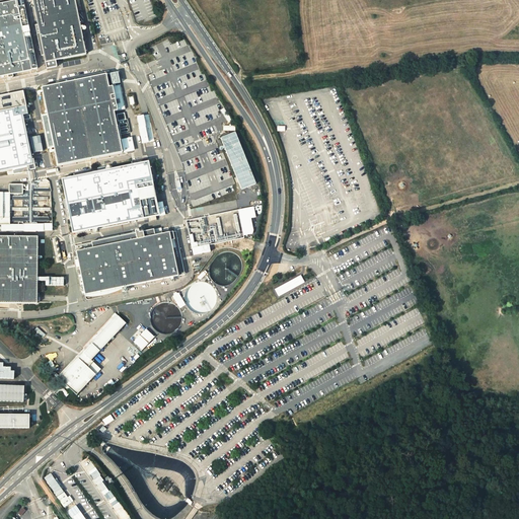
[(38,67),(23,0),(17,1),(17,0),(0,3),(0,75),(31,69),(31,68),(38,67)]
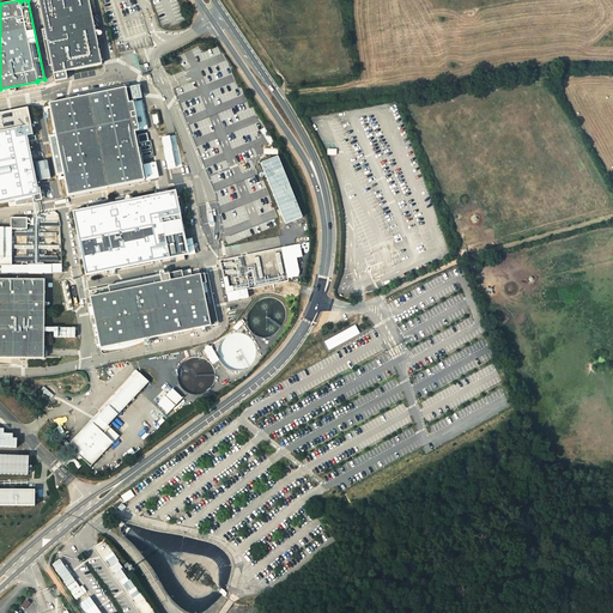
[(52,65),(55,82),(67,79),(66,71),(102,64),(89,0),(38,0),(44,29),(42,29),(49,66),(52,65)]
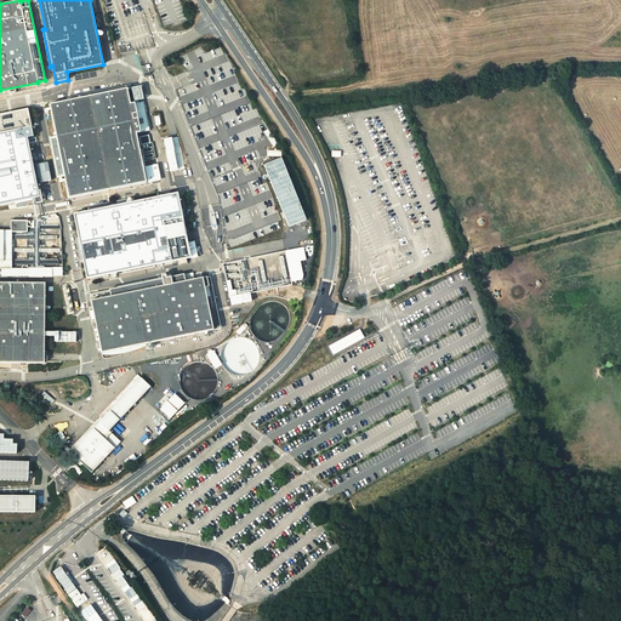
[(144,100),(142,87),(51,104),(57,137),(66,177),(69,199),(147,183),(137,134),(151,131),(144,102),(136,104),(135,102),(144,100)]
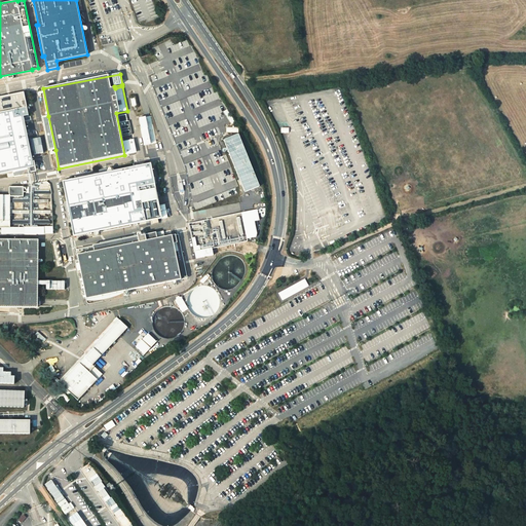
[(24,92),(0,98),(0,174),(34,167),(24,117),(29,116),(24,92)]
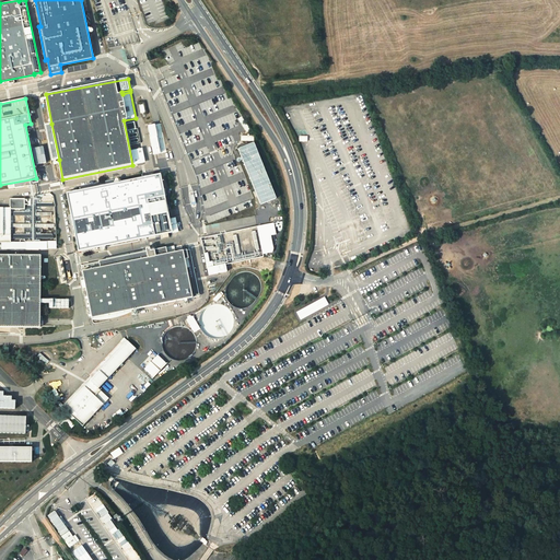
[(126,124),(130,146),(141,143),(138,129),(136,129),(135,123),(126,124)]
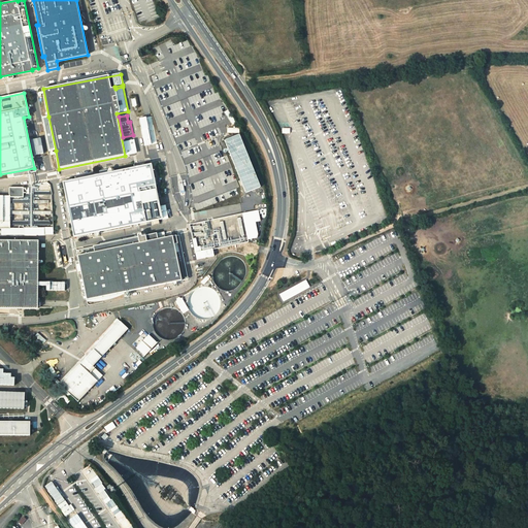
[(50,152),(56,151),(48,117),(42,118),(50,152)]
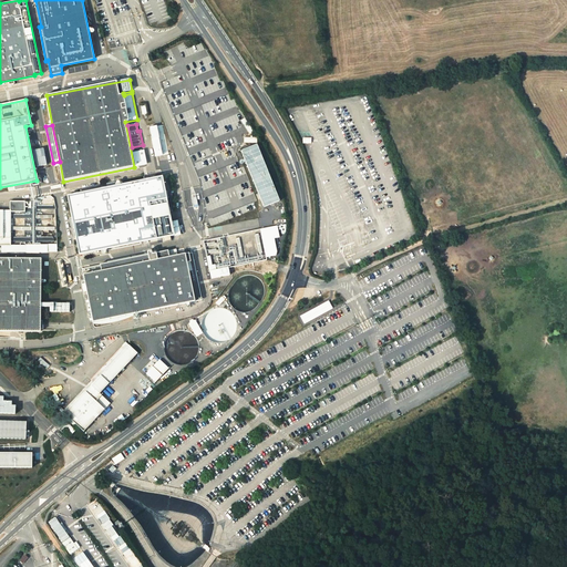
[(158,140),(152,141),(155,157),(162,156),(158,140)]
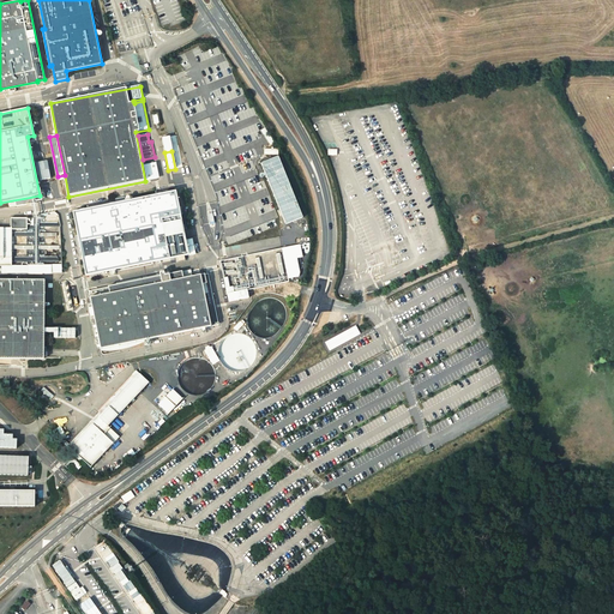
[(286,226),(302,218),(277,157),(260,164),(286,226)]
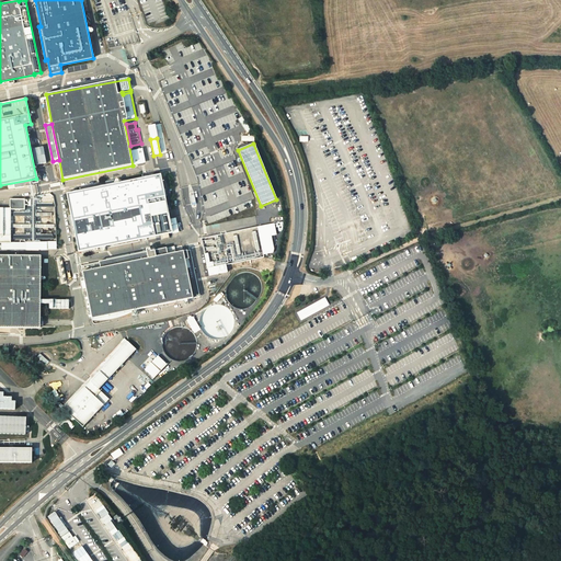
[(44,147),(33,149),(36,165),(47,163),(44,147)]
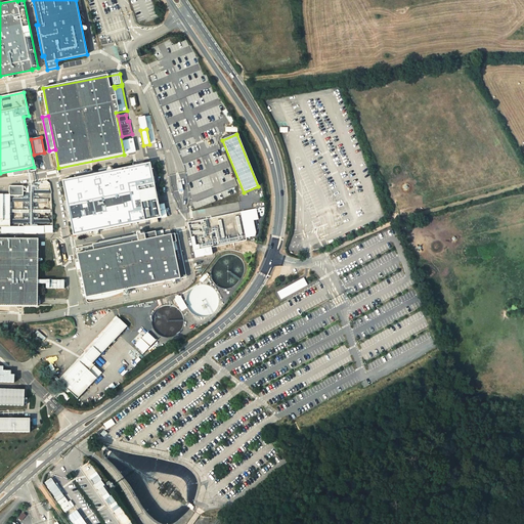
[(133,140),(123,142),(125,155),(135,153),(133,140)]
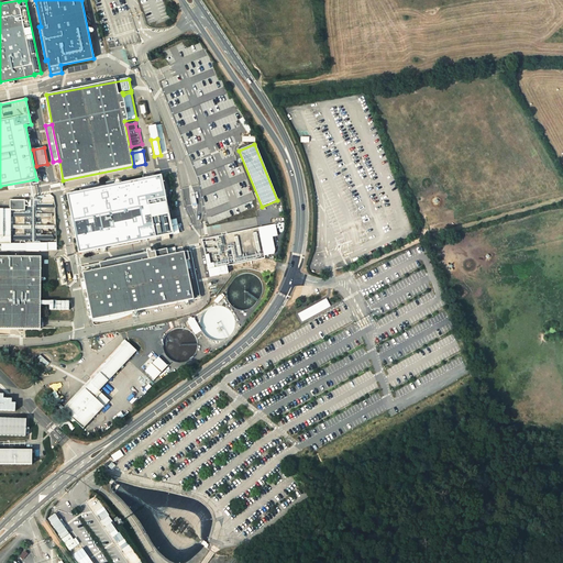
[(67,196),(79,254),(173,234),(161,177),(155,178),(67,196)]
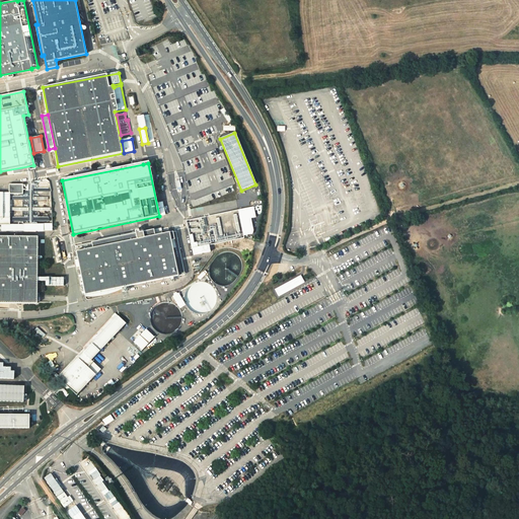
[(0,222),(11,223),(11,192),(23,192),(23,182),(10,182),(10,191),(0,191),(0,222)]
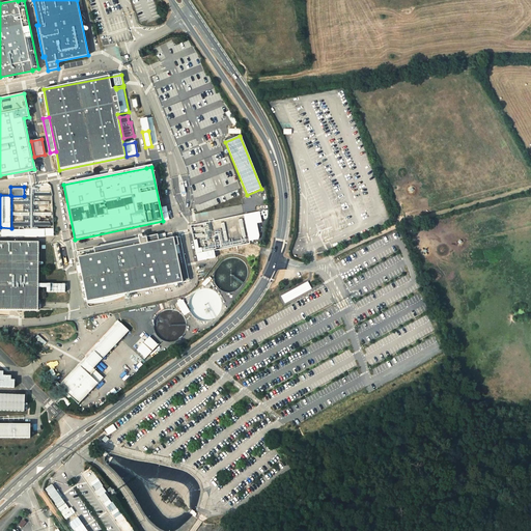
[(262,214),(248,217),(252,232),(250,232),(251,240),(259,238),(257,231),(261,230),(260,222),(264,221),(262,214)]
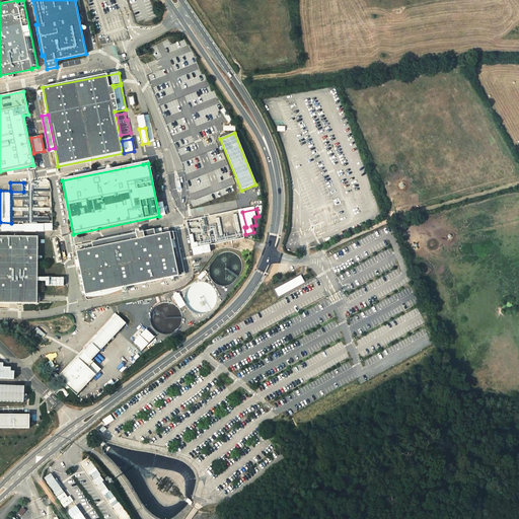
[(136,234),(75,246),(85,296),(186,276),(176,232),(155,236),(154,230),(139,233),(139,230),(135,231),(136,234)]
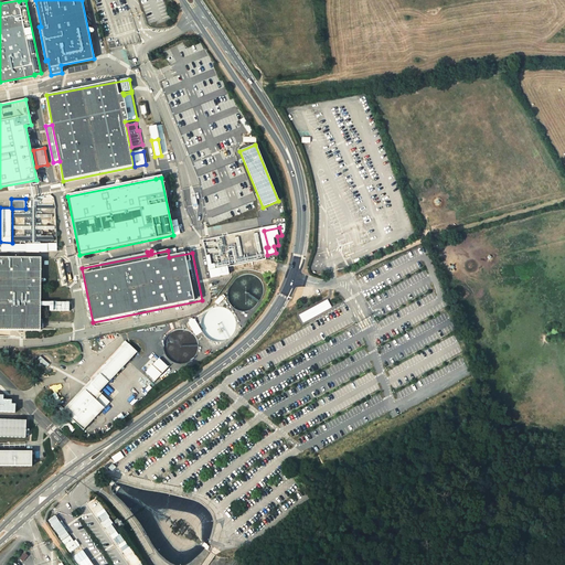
[(41,298),(41,255),(0,255),(0,327),(41,327),(41,302),(41,298)]
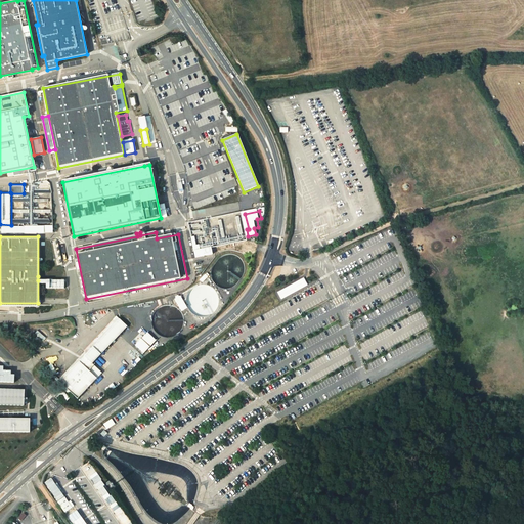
[(211,248),(194,252),(195,259),(213,255),(211,248)]
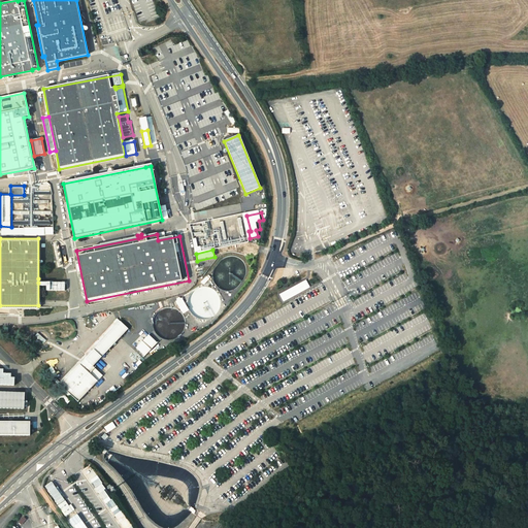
[(283,300),(310,288),(307,279),(279,293),(283,300)]
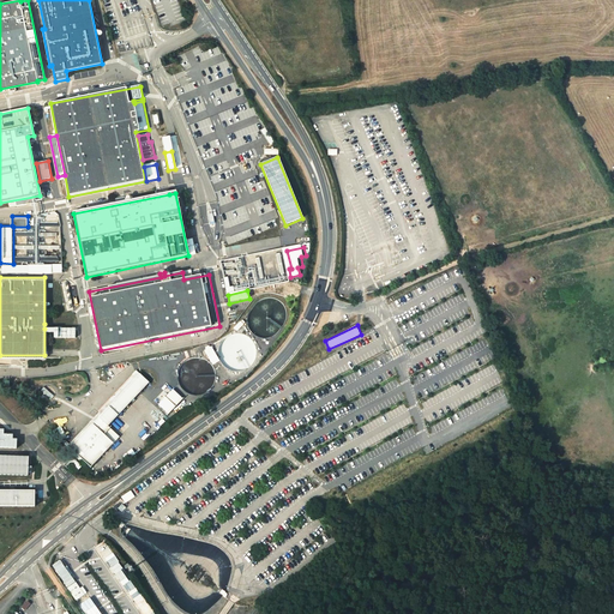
[(210,348),(205,350),(206,351),(205,353),(211,363),(218,360),(211,348),(210,349),(210,348)]
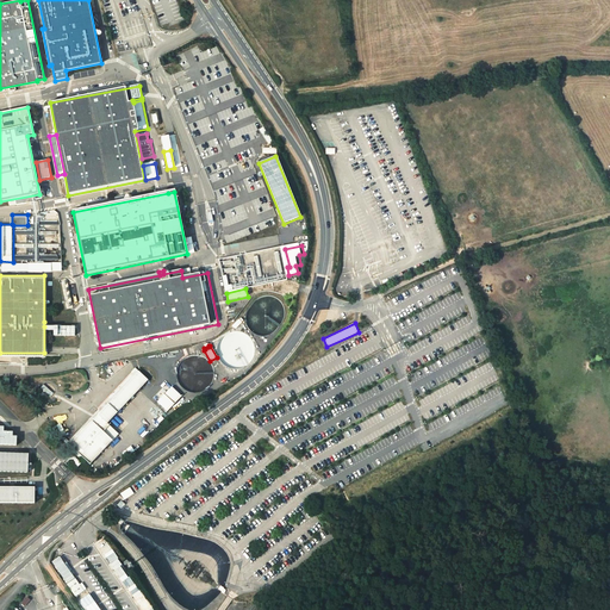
[(136,368),(67,442),(69,446),(97,416),(105,424),(148,380),(136,368)]
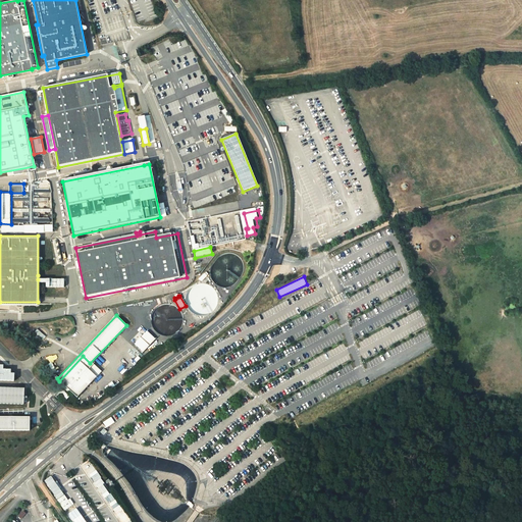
[(191,315),(184,318),(189,326),(195,322),(191,315)]
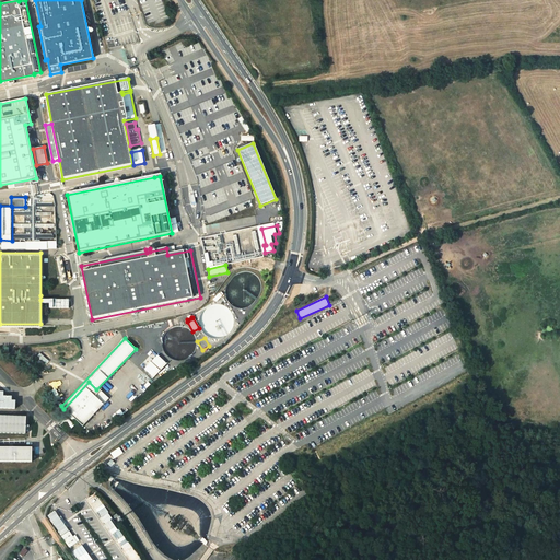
[(158,354),(144,369),(153,377),(166,363),(158,354)]
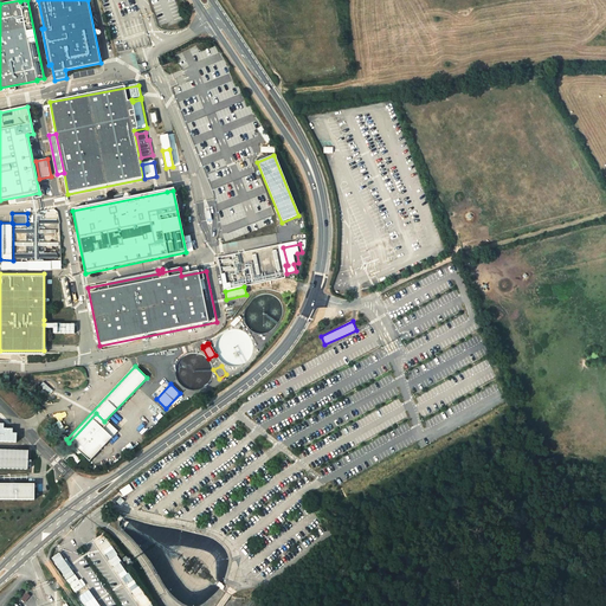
[(96,413),(69,443),(89,462),(116,433),(96,413)]
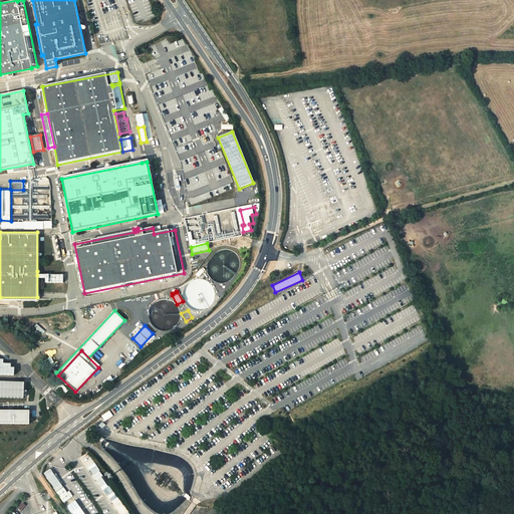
[(24,382),(0,380),(0,398),(23,399),(24,382)]
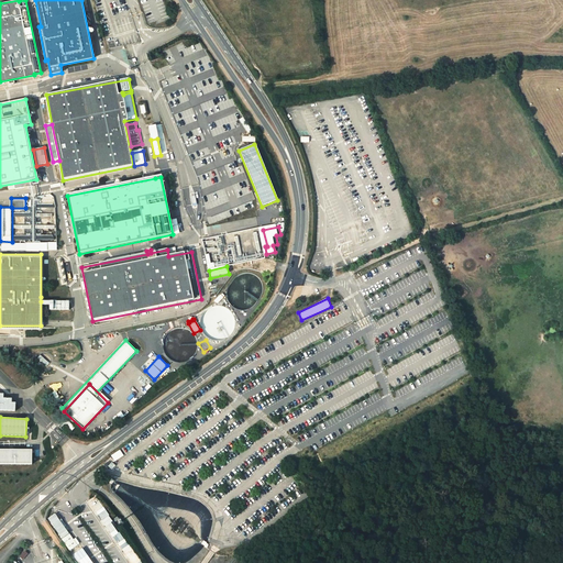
[(0,464),(32,464),(32,450),(0,449),(0,464)]
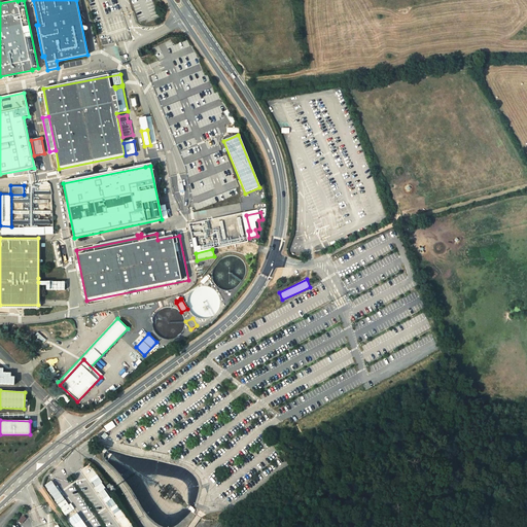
[(107,431),(115,426),(112,421),(104,426),(107,431)]
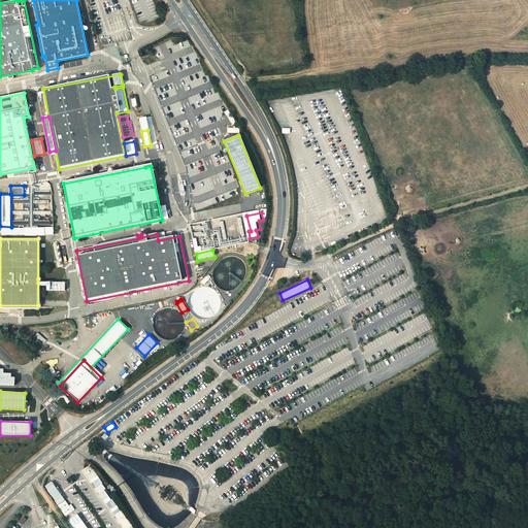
[(134,527),(125,512),(119,515),(113,507),(117,506),(91,464),(85,467),(122,527),(134,527)]
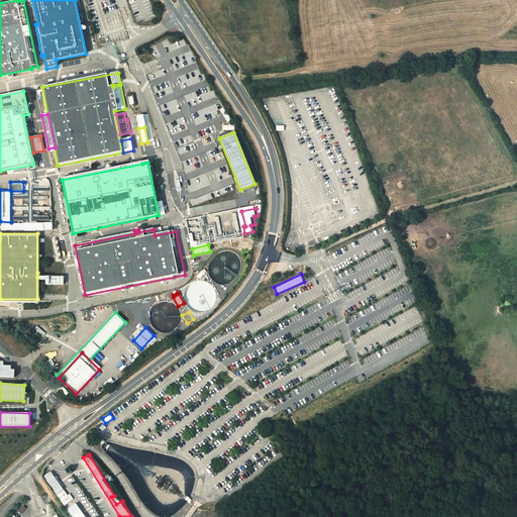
[(85,516),(74,499),(73,499),(70,493),(68,495),(54,470),(45,475),(70,516),(85,516)]
